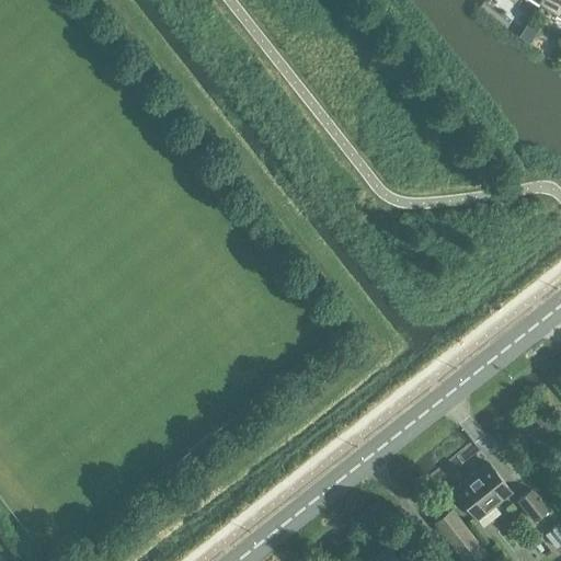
[(560,16),(560,0),(539,0),(557,12),(556,14),(560,16)]
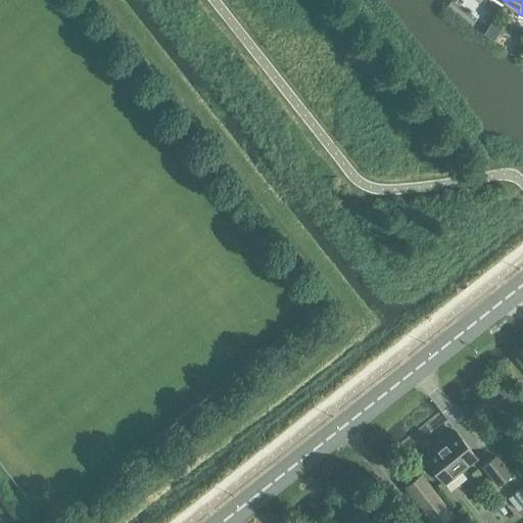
[(492,19),(483,33),(493,40),(503,27),(492,19)]
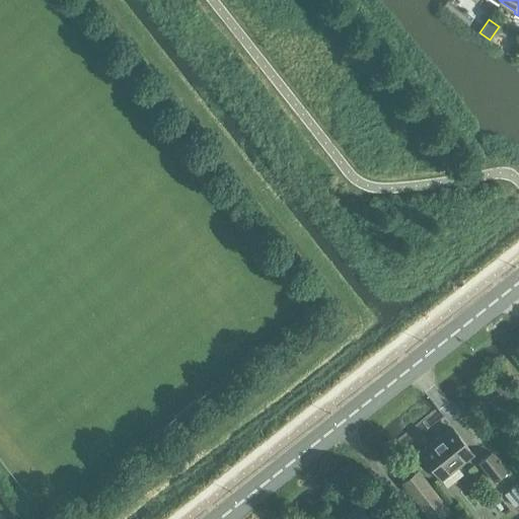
[(452,428),(421,454),(441,480),(473,455),(452,428)]
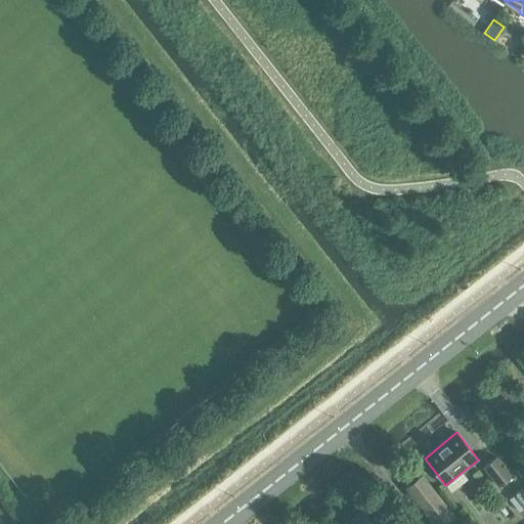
[(497,486),(512,476),(496,456),(482,467),(497,486)]
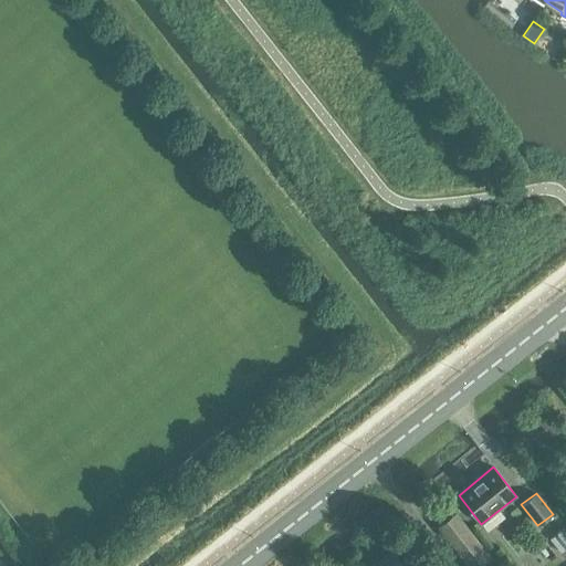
[(475,565),(489,556),(456,513),(439,527),(469,565),(475,565)]
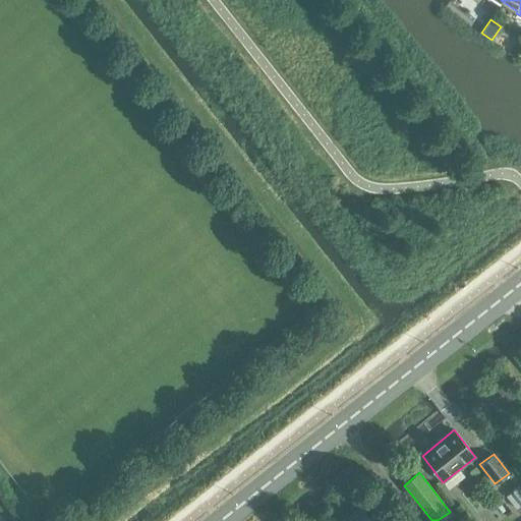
[(520,487),(518,484),(512,489),(520,501),(520,487)]
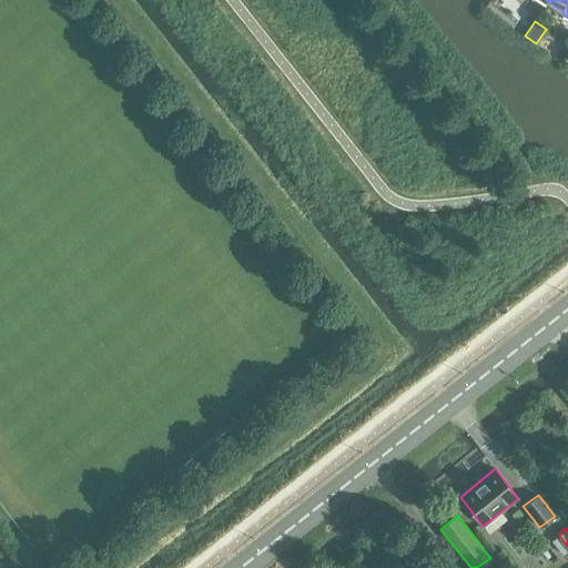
[(405,567),(393,551),(371,567),(405,567)]
